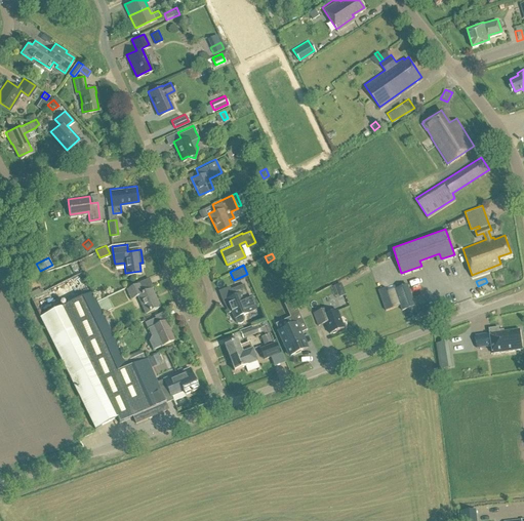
[(129,296),(133,294),(136,292),(145,311),(158,305),(151,286),(143,290),(138,281),(125,287),(129,296)]
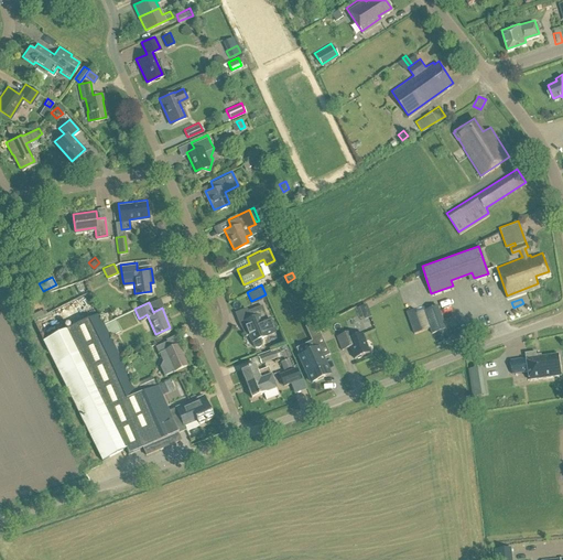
[(250,340),(251,340),(252,343),(255,344),(257,344),(259,344),(260,342),(260,340),(259,336),(274,330),(269,315),(267,316),(261,302),(247,308),(249,315),(241,319),(245,326),(241,327),(245,333),(247,332),(250,340)]
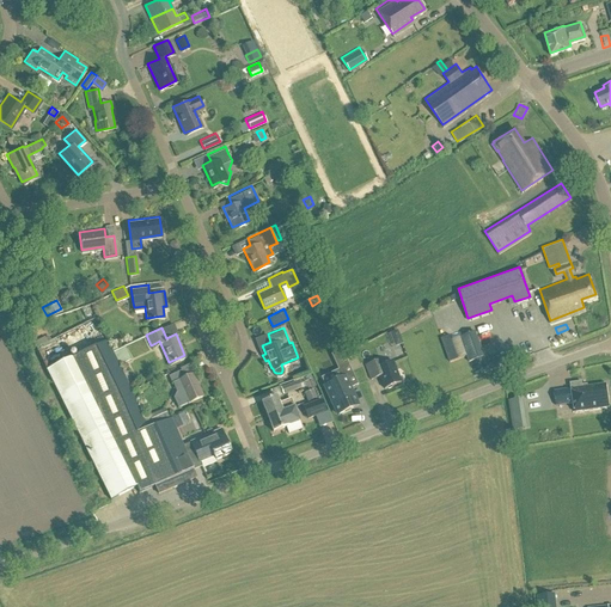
[(395,353),(402,350),(397,329),(390,330),(395,353)]
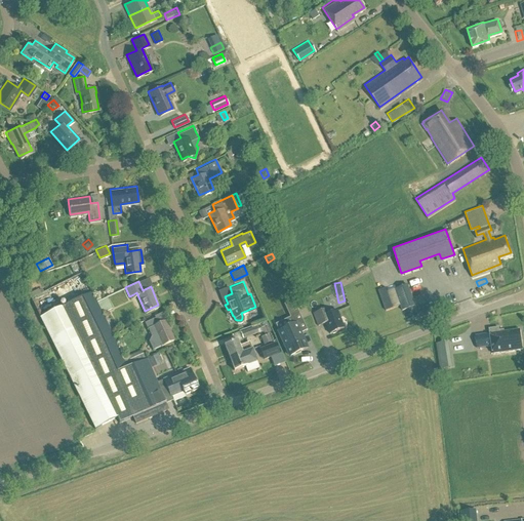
[(394,286),(401,309),(415,304),(407,282),(394,286)]
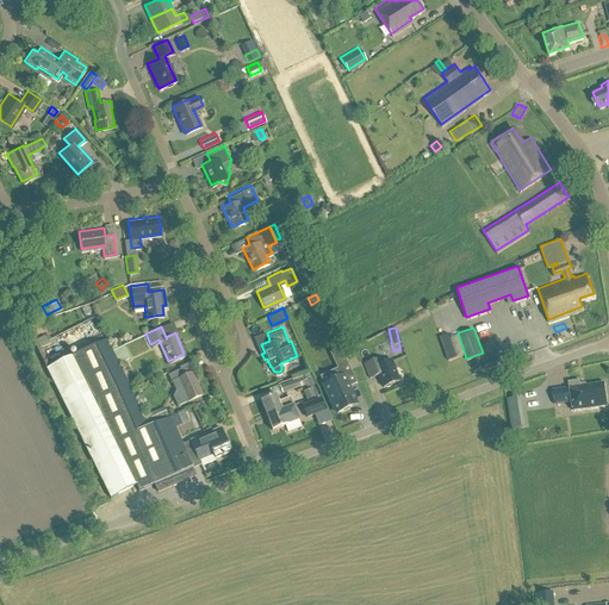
[(36,336),(31,338),(35,344),(41,341),(45,337),(43,332),(36,336)]
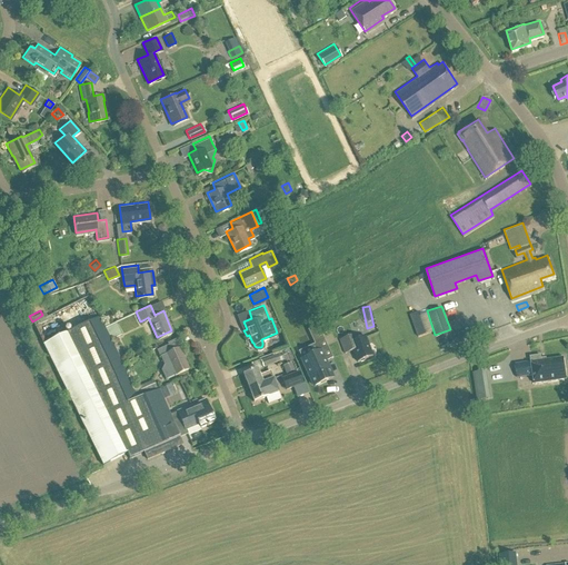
[(42,315),(38,318),(39,320),(39,321),(50,316),(52,315),(50,311),(49,313),(42,316),(42,315)]
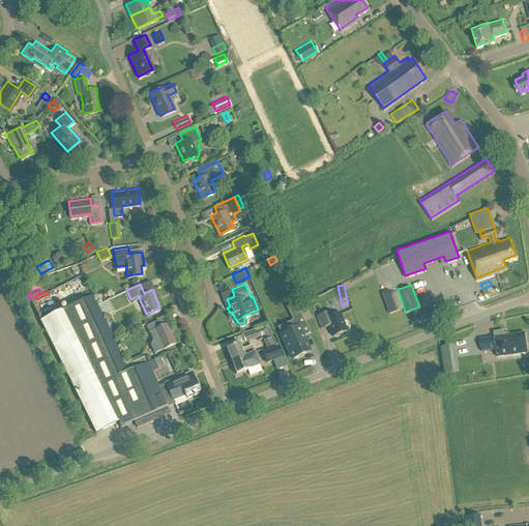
[(66,305),(40,318),(95,430),(118,418),(120,424),(133,417),(137,426),(144,422),(154,417),(151,410),(154,409),(157,415),(168,411),(166,404),(167,404),(157,383),(147,360),(146,360),(127,369),(123,359),(112,334),(103,314),(97,302),(96,300),(92,293),(81,298),(66,305)]
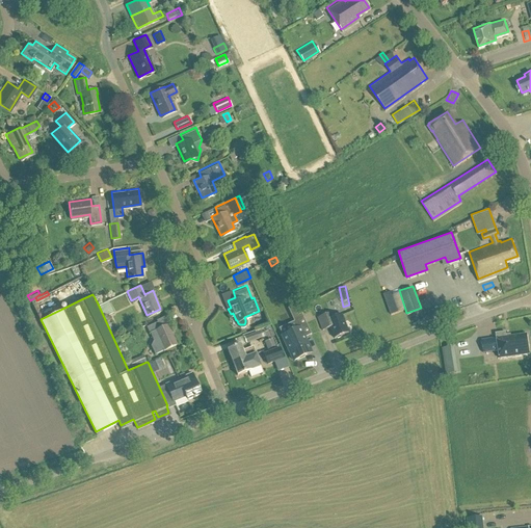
[(398,294),(385,299),(390,316),(404,311),(398,294)]
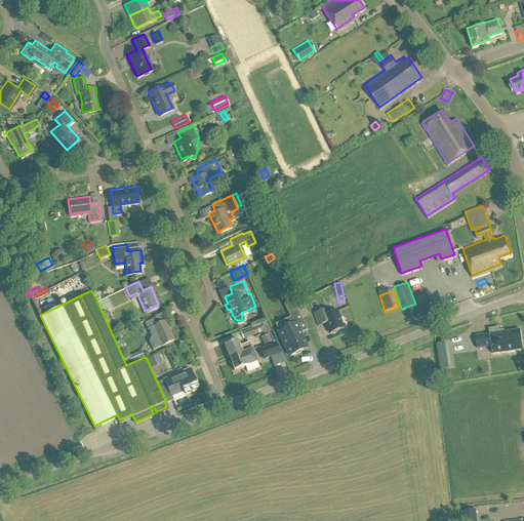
[(327,311),(325,306),(313,310),(318,323),(325,320),(329,330),(343,325),(335,307),(327,311)]
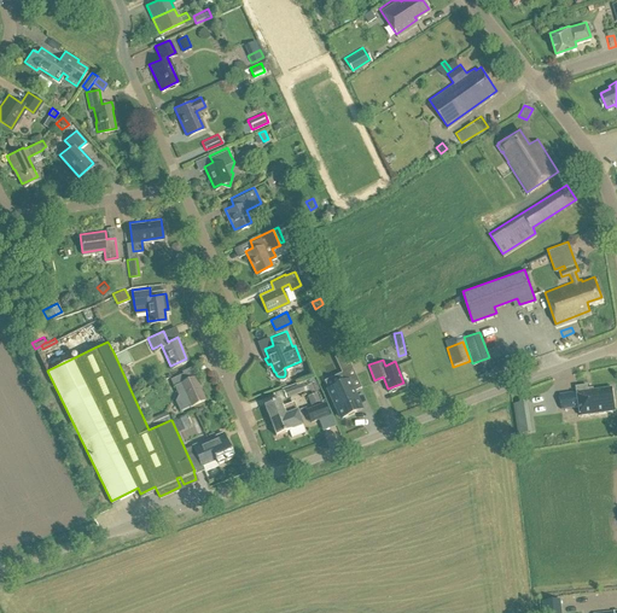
[(347,378),(354,374),(350,366),(341,371),(344,378),(326,386),(339,415),(360,406),(347,378)]
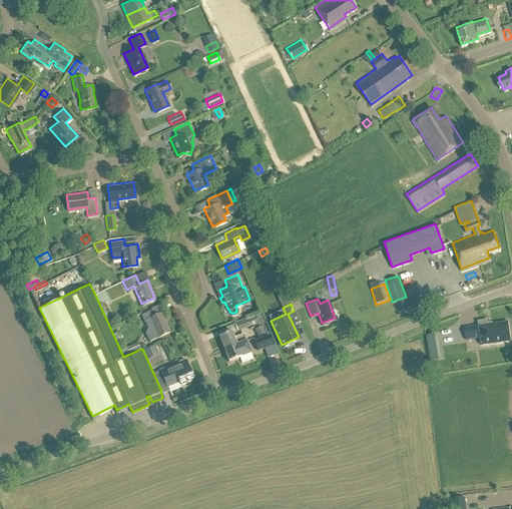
[(116,317),(111,307),(103,311),(108,321),(116,317)]
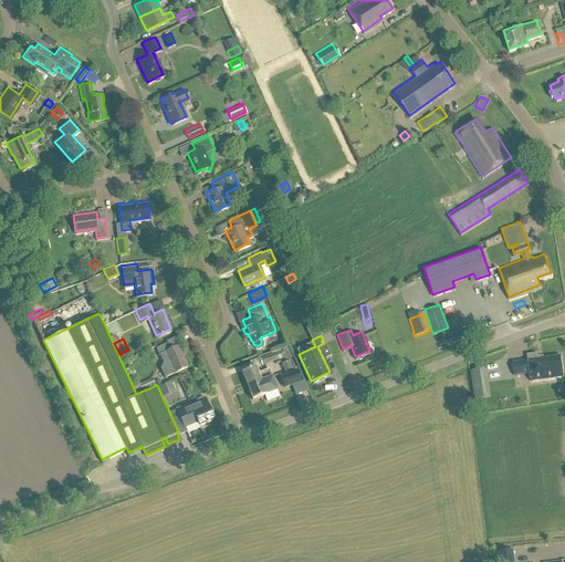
[(158,352),(163,360),(159,365),(164,373),(163,373),(163,374),(187,363),(177,343),(169,346),(166,340),(155,345),(158,352)]
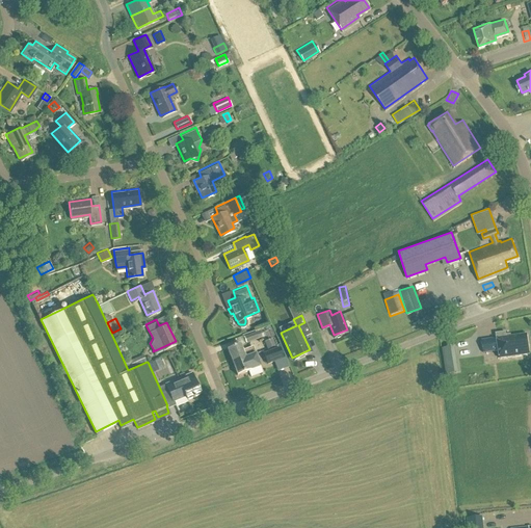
[(255,330),(242,334),(245,341),(257,336),(255,330)]
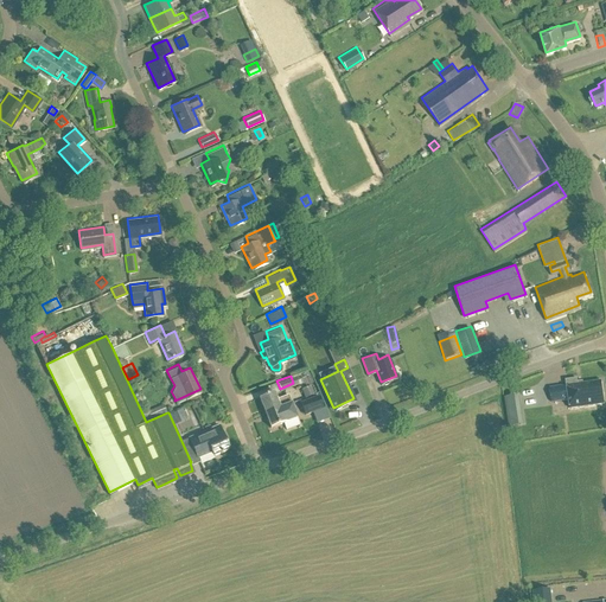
[(566,383),(549,385),(550,399),(568,397),(569,405),(604,401),(600,378),(576,382),(576,376),(565,377),(566,383)]
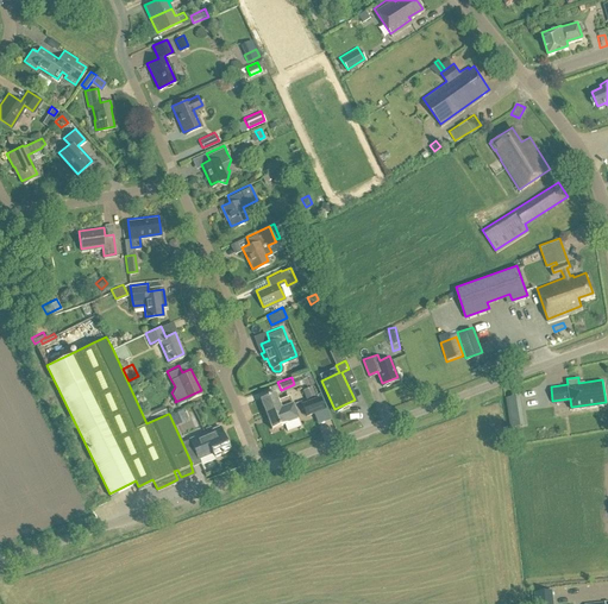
[(305,396),(314,392),(311,384),(301,388),(305,396)]
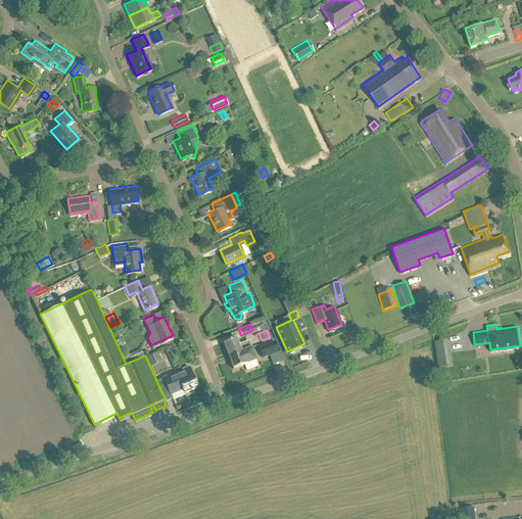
[(223,340),(228,354),(250,344),(247,338),(237,342),(235,335),(223,340)]
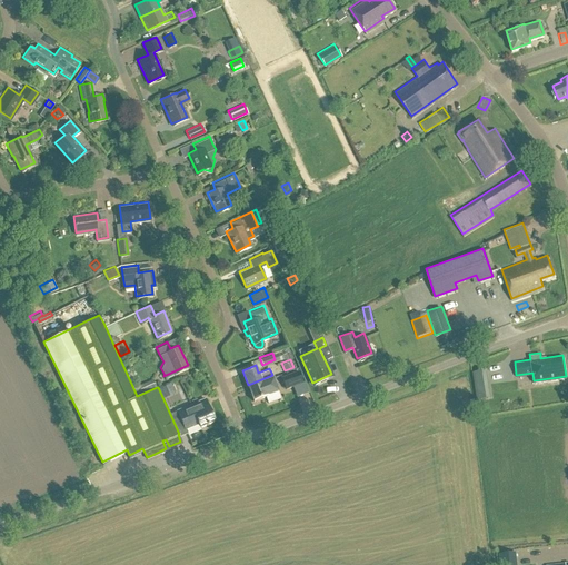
[(485,368),(474,369),(476,388),(487,387),(485,368)]
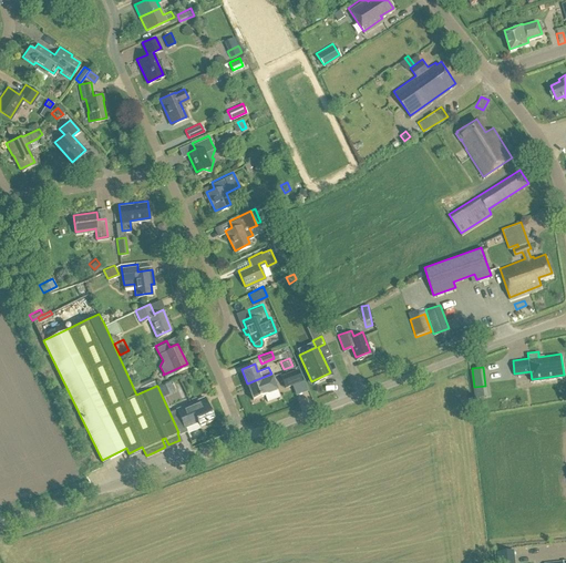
[(279,376),(284,387),(300,380),(297,369),(279,376)]
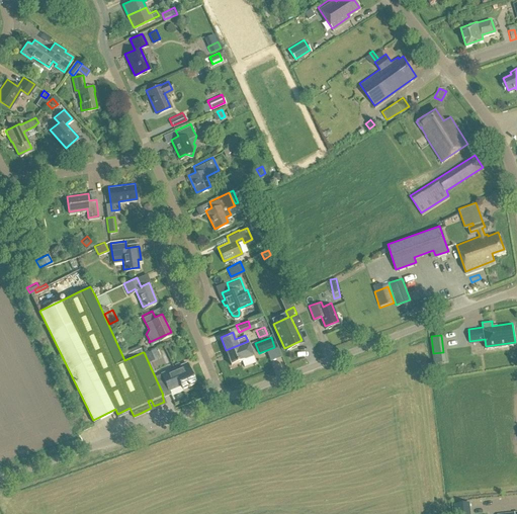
[(248,341),(226,350),(231,362),(253,354),(248,341)]
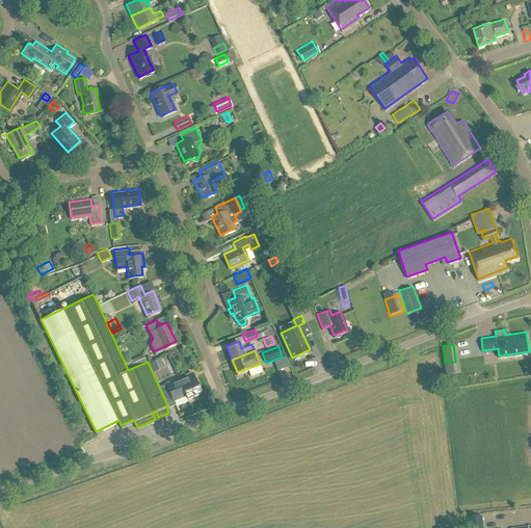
[(124,361),(128,370),(147,362),(142,352),(124,361)]
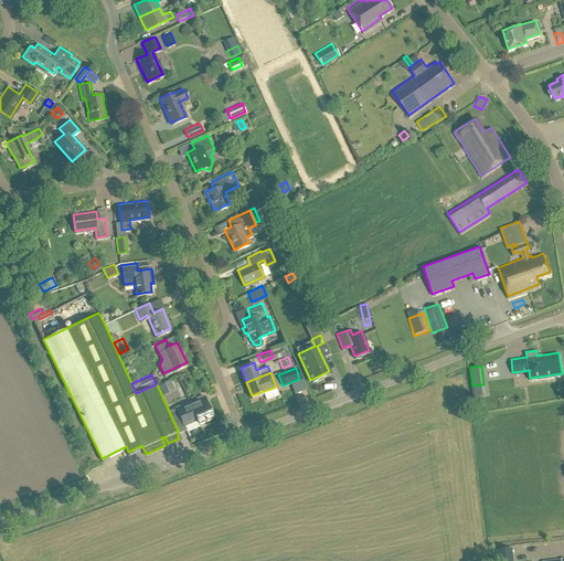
[(169,379),(158,384),(161,391),(171,385),(169,379)]
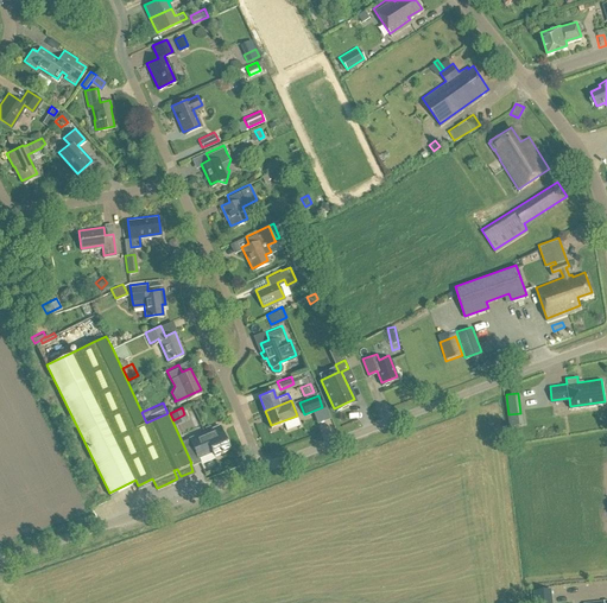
[(189,436),(181,439),(191,463),(200,459),(197,452),(210,446),(213,454),(228,448),(217,424),(203,430),(197,432),(189,436)]
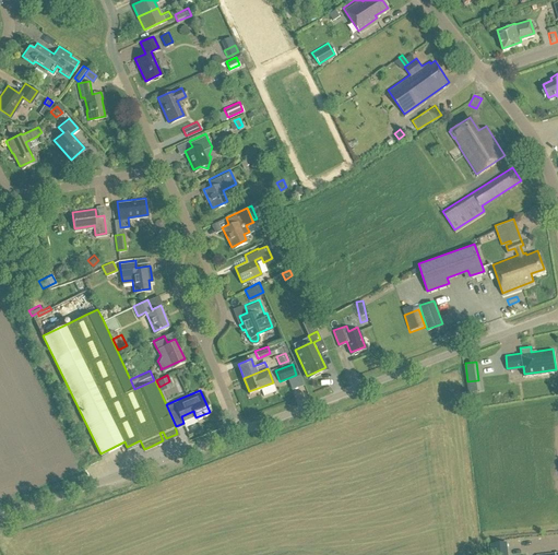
[(279,400),(282,408),(291,403),(287,397),(279,400)]
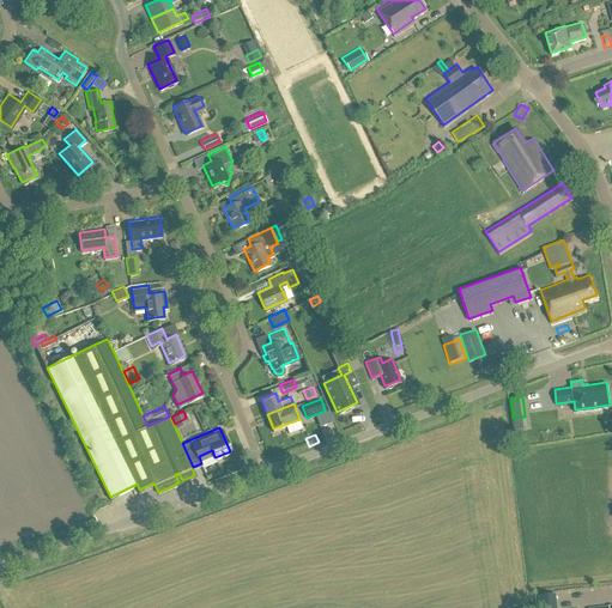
[(283,451),(290,447),(286,439),(279,444),(283,451)]
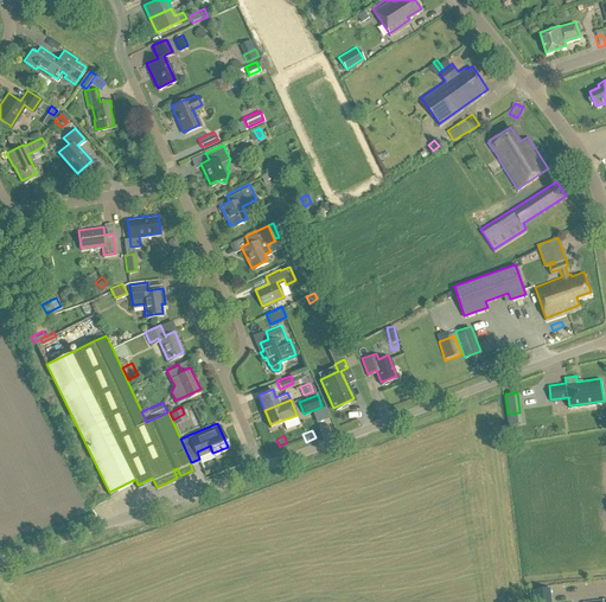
[(547,584),(534,587),(535,601),(549,600),(547,584)]
